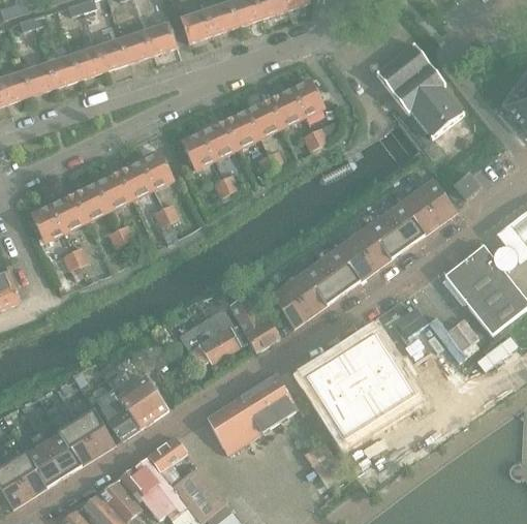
[(37,0),(40,8),(48,4),(45,0),(37,0)]
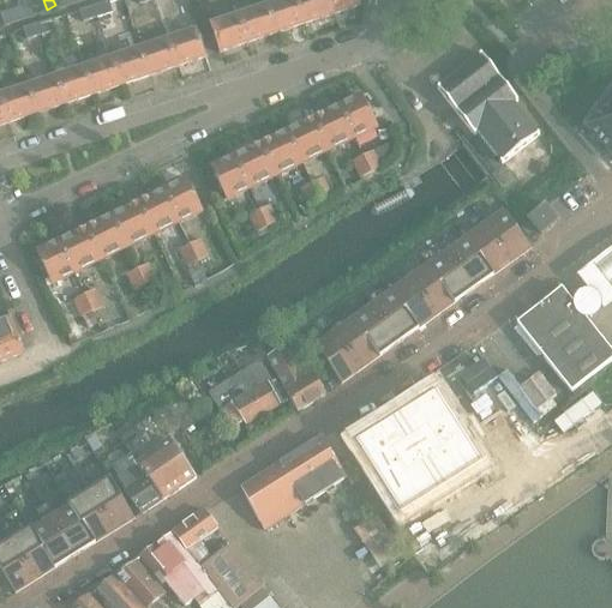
[(77,0),(75,1),(85,22),(120,1),(120,0),(77,0)]
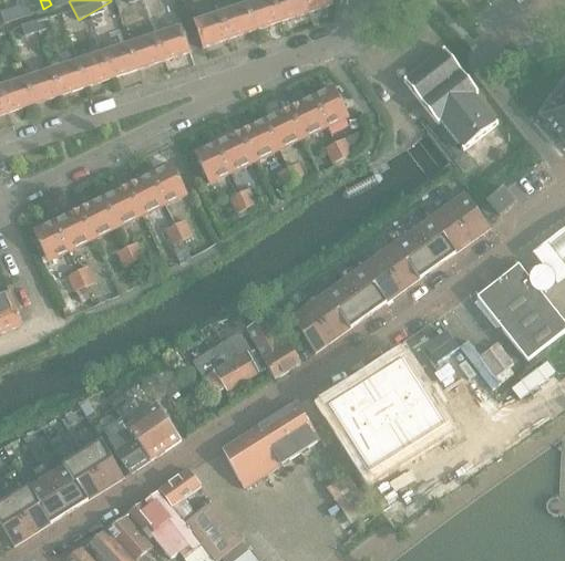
[(199,0),(163,8),(167,30),(204,23),(199,0)]
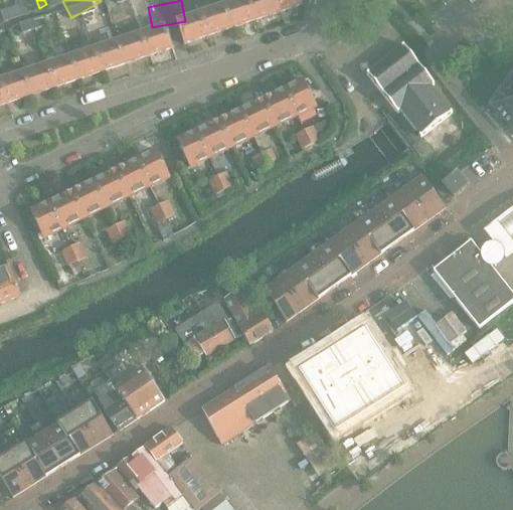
[(101,1),(71,18),(80,34),(111,17),(101,1)]
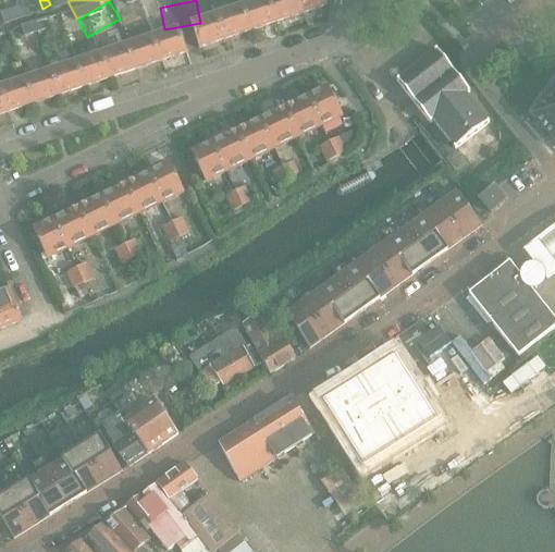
[(50,4),(42,9),(48,20),(56,16),(50,4)]
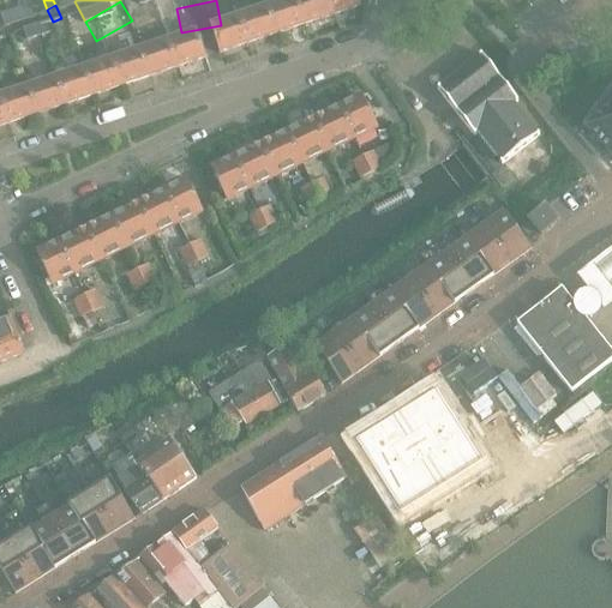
[(41,11),(29,16),(33,24),(45,19),(41,11)]
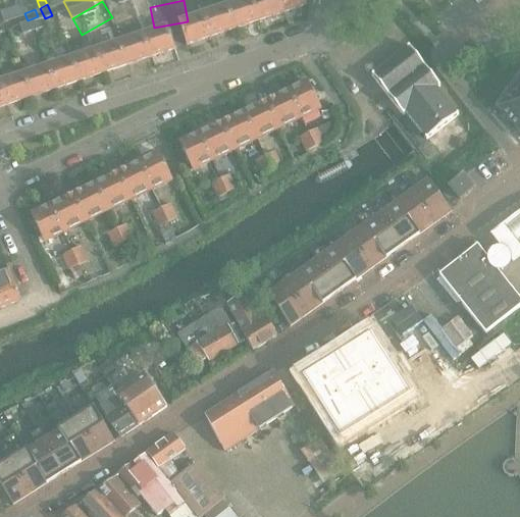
[(5,10),(0,11),(0,28),(10,24),(5,10)]
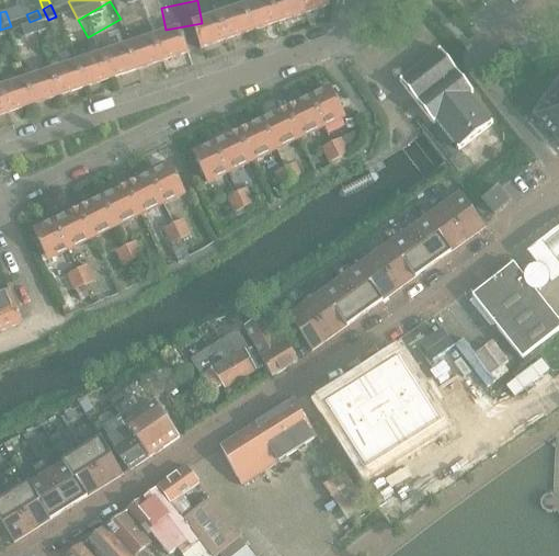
[(41,18),(30,22),(33,30),(44,25),(41,18)]
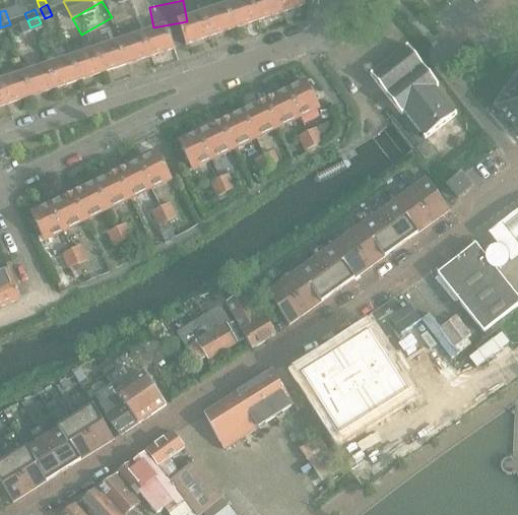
[(112,17),(81,35),(91,54),(122,37),(112,17)]
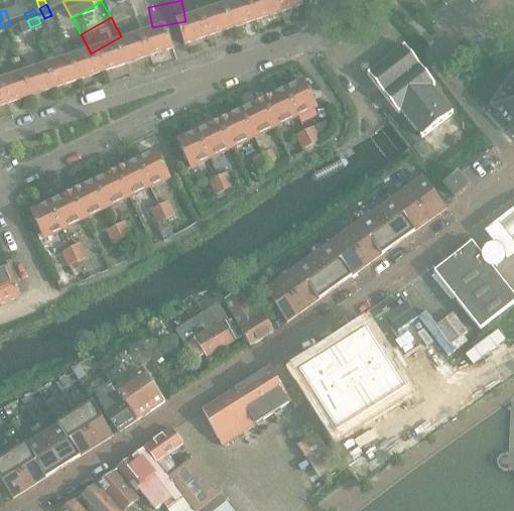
[(10,24),(0,27),(0,43),(16,38),(10,24)]
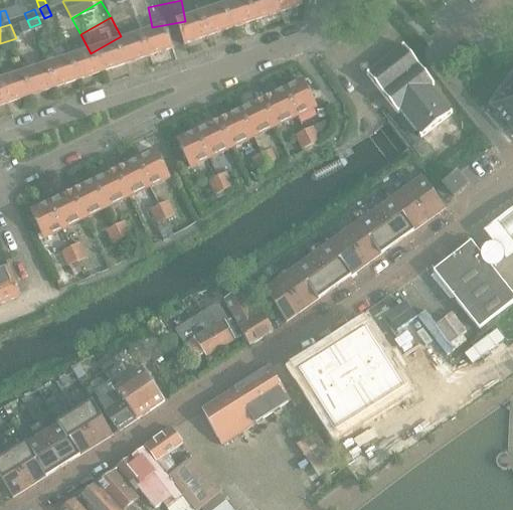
[(57,28),(50,32),(55,42),(62,38),(57,28)]
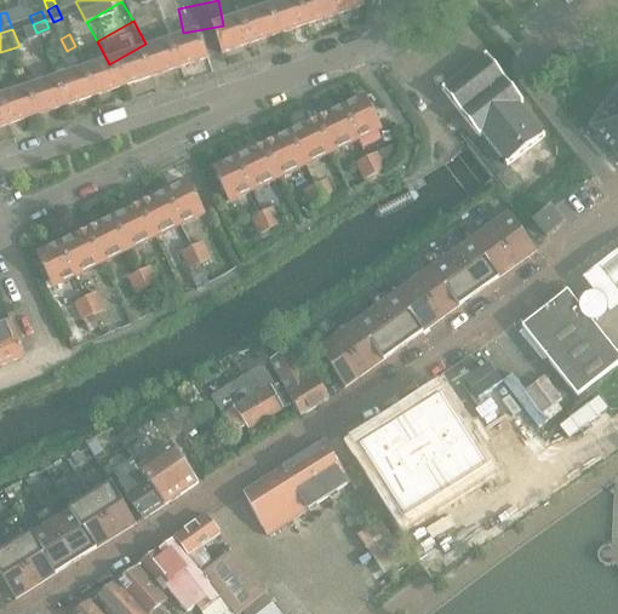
[(57,44),(45,49),(49,57),(61,52),(57,44)]
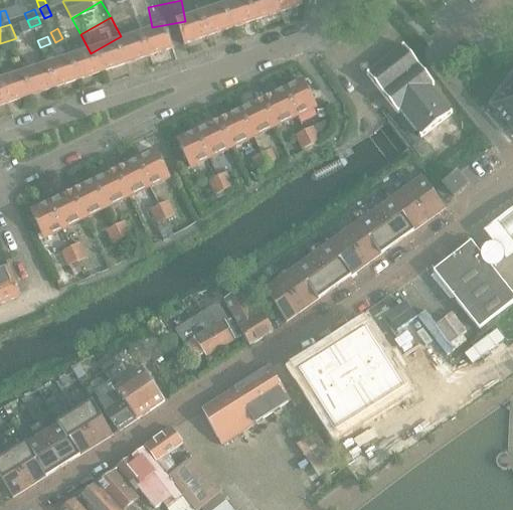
[(16,38),(0,43),(0,58),(21,51),(16,38)]
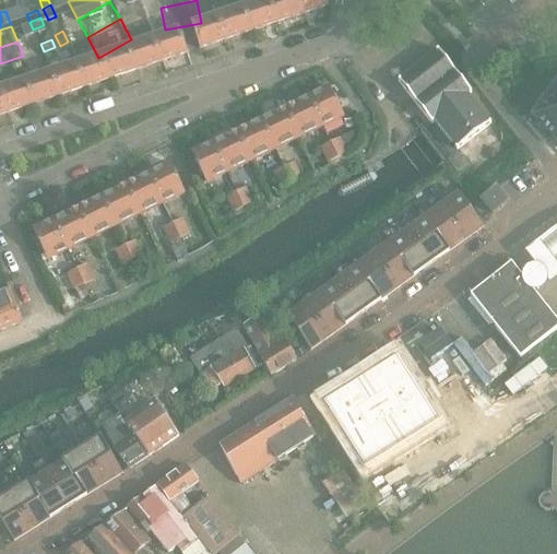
[(68,42),(60,46),(66,57),(72,54),(68,42)]
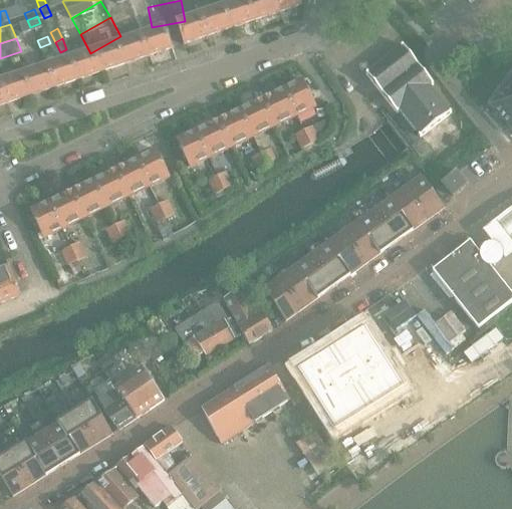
[(364,70),(394,107),(395,109),(398,107),(419,135),(450,109),(429,83),(432,81),(401,42),(364,70)]
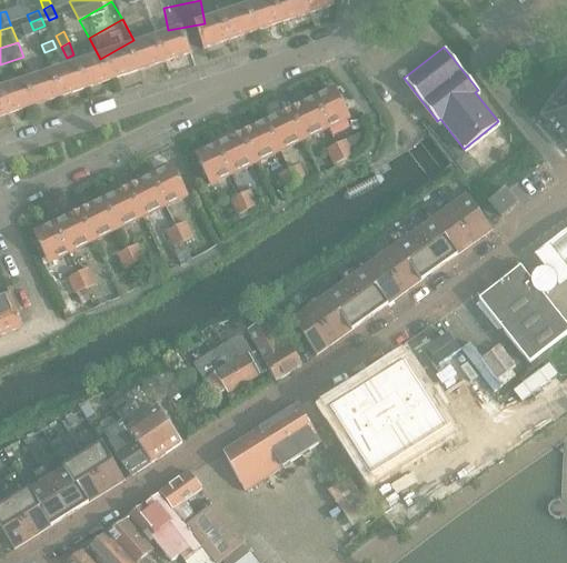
[(56,48),(45,52),(48,60),(59,56),(56,48)]
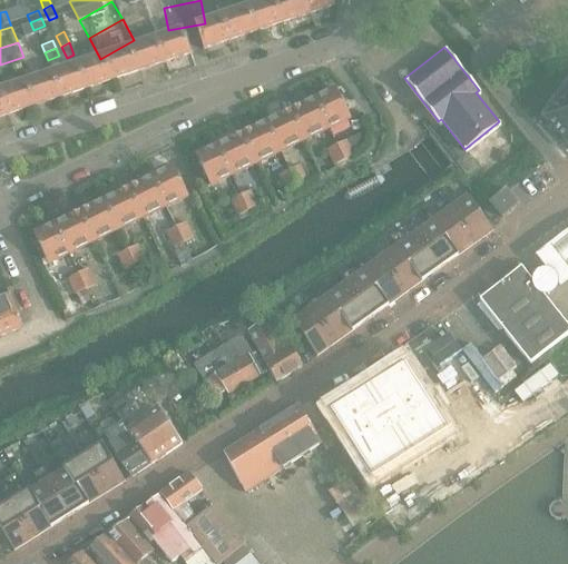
[(23,57),(0,65),(0,83),(30,73),(23,57)]
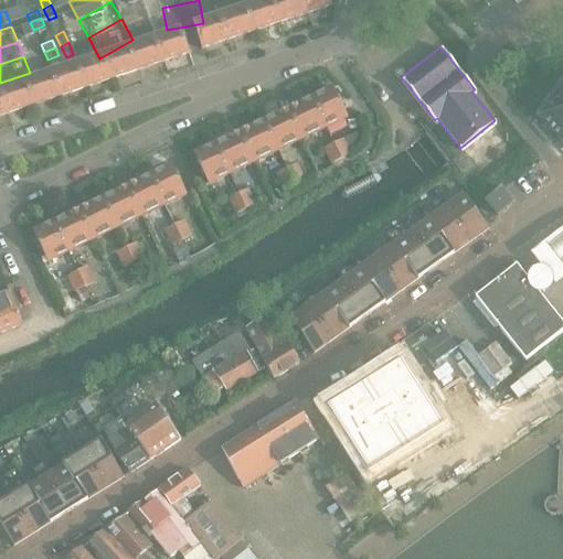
[(562,90),(538,114),(562,141),(562,90)]
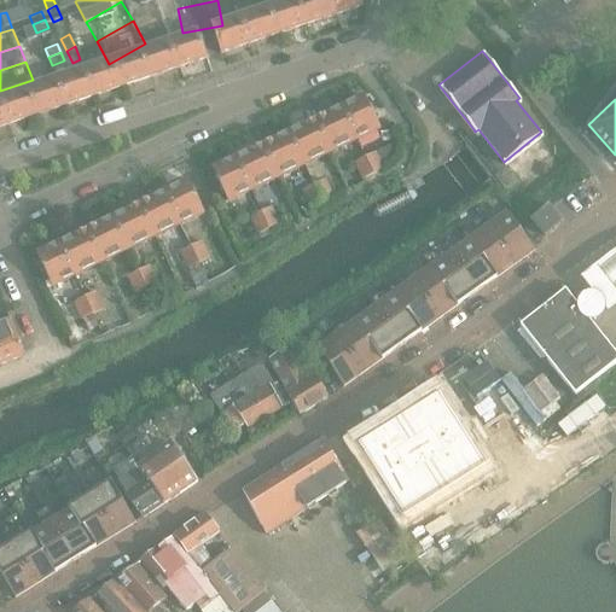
[(317,110),(279,133),(308,180),(346,157),(317,110)]
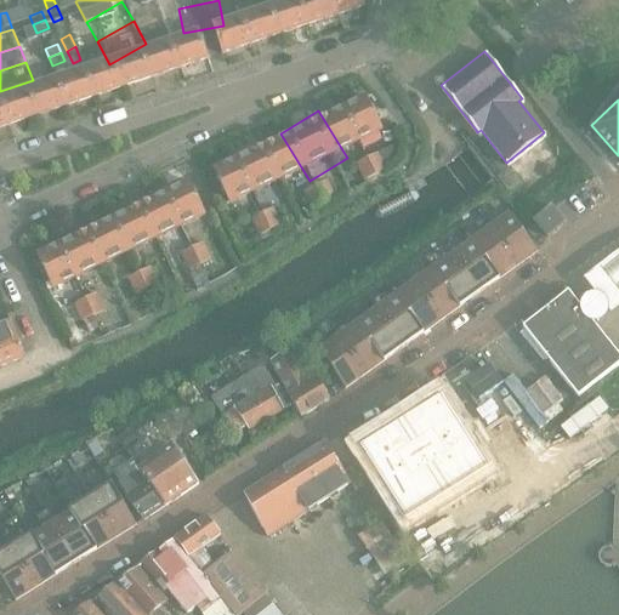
[(280,134),(255,149),(285,195),(310,181),(280,134)]
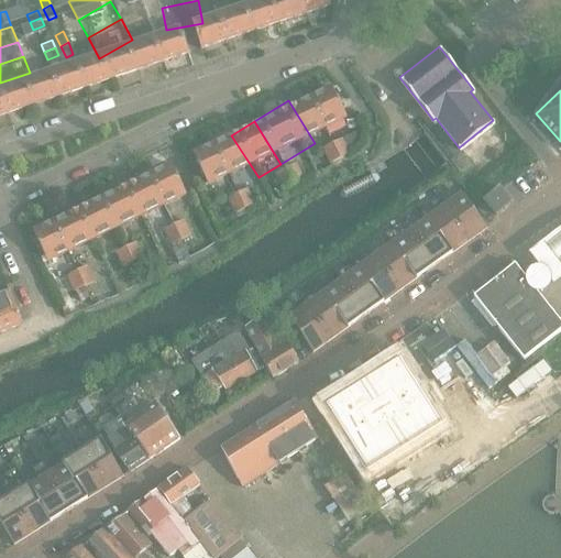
[(231,135),(209,150),(212,155),(218,164),(222,171),(227,178),(231,185),(235,193),(259,177),(231,135)]
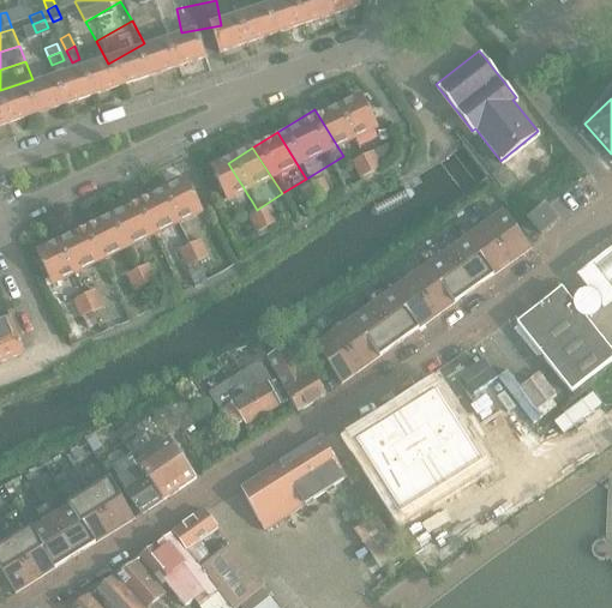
[(228,163),(222,167),(227,173),(232,169),(228,163)]
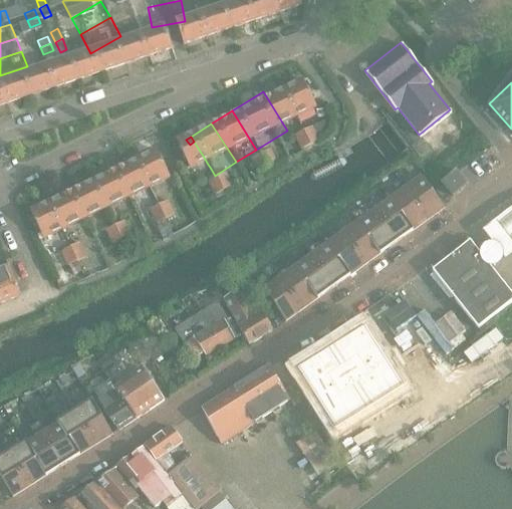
[(153,138),(149,139),(152,149),(157,147),(153,138)]
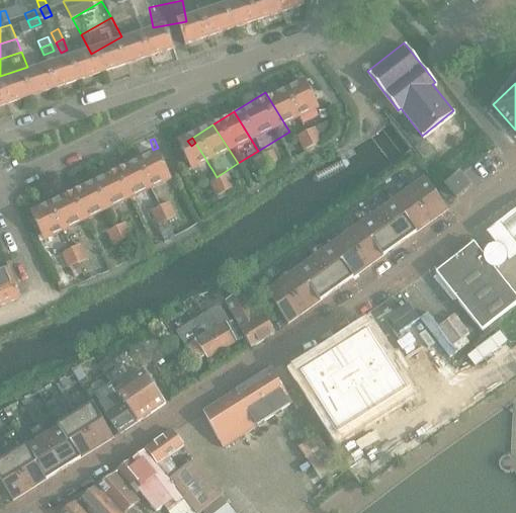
[(150,140),(130,148),(141,175),(160,168),(157,160),(153,150),(150,140)]
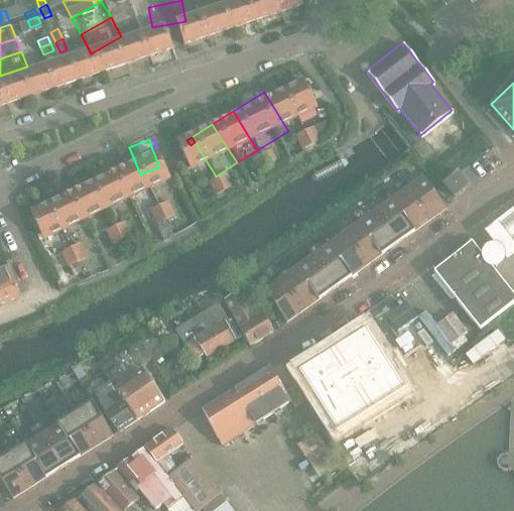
[(195,142),(190,145),(195,153),(200,150),(195,142)]
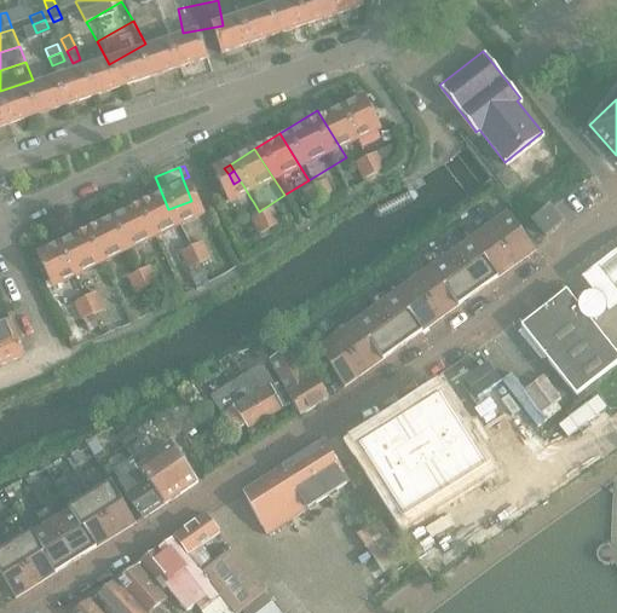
[(155,177),(131,186),(144,219),(168,209),(155,177)]
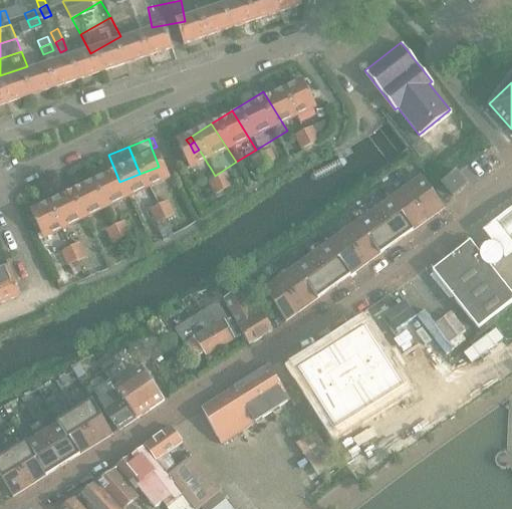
[(157,147),(152,149),(156,159),(161,157),(157,147)]
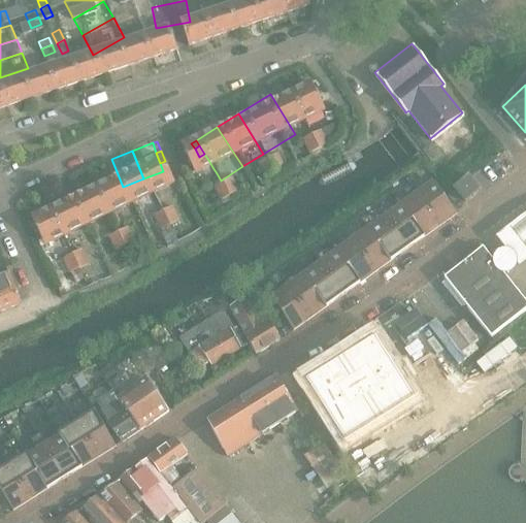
[(204,154),(199,157),(203,163),(208,160),(204,154)]
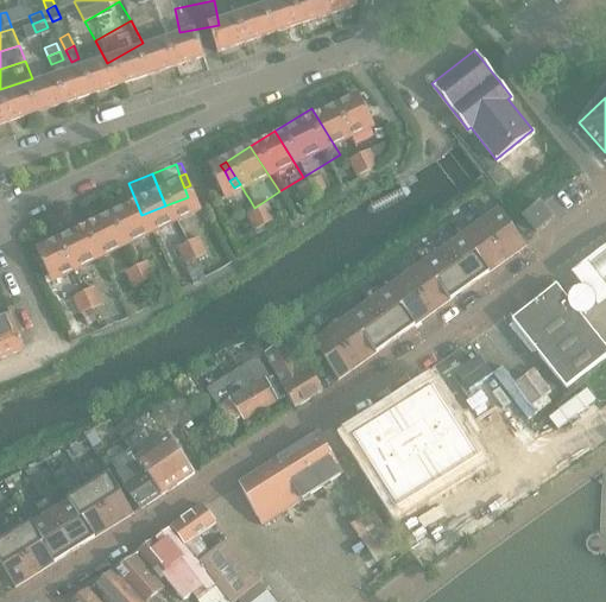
[(128,183),(107,191),(120,223),(141,215),(128,183)]
